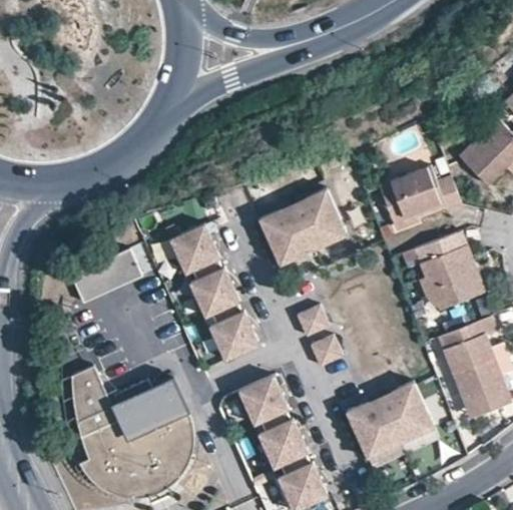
[(512,90),(501,102),(512,113),(512,90)]
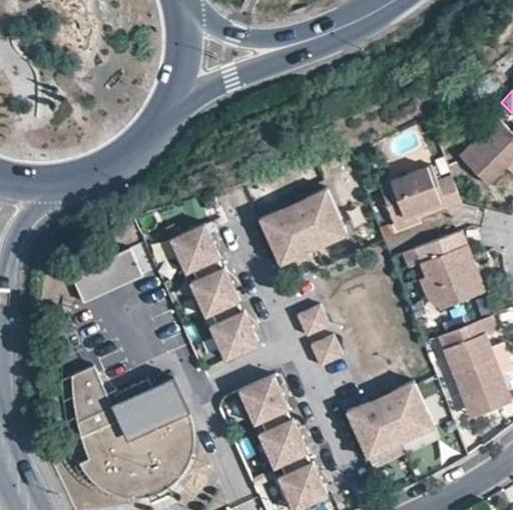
[(512,135),(512,136),(495,120),(459,157),(488,187),(512,161),(512,135)]
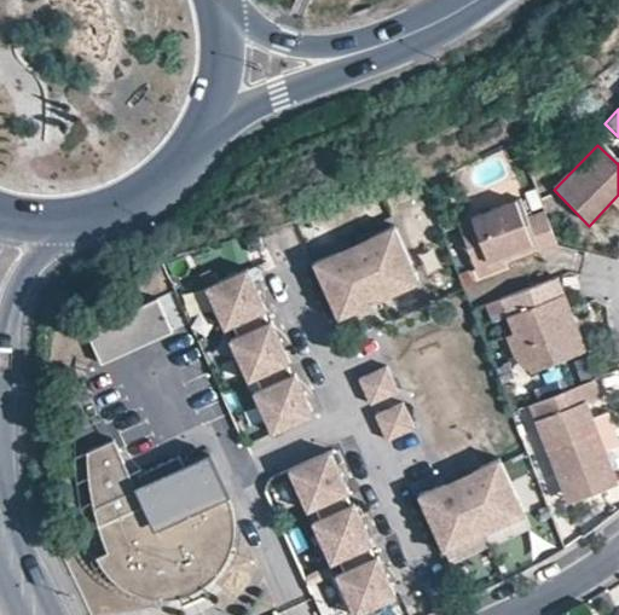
[(525,219),(518,199),(486,213),(456,225),(475,272),(536,249),(538,253),(556,245),(543,212),(525,219)]
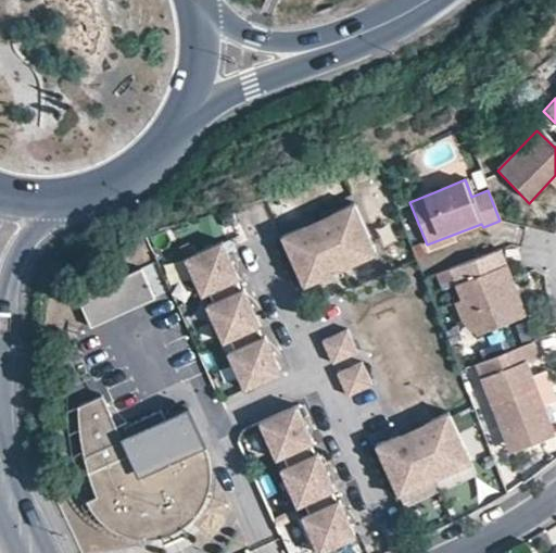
[(352,206),(280,240),(303,290),(376,255),(352,206)]
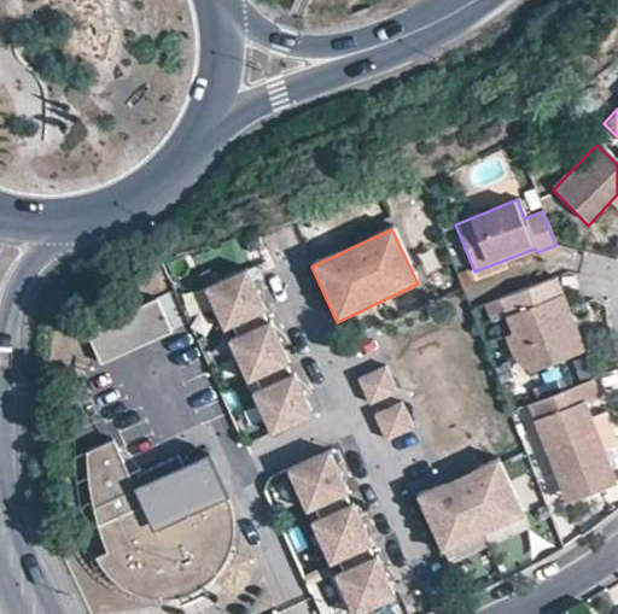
[(244,272),(204,291),(223,332),(231,328),(260,315),(263,314),(244,272)]
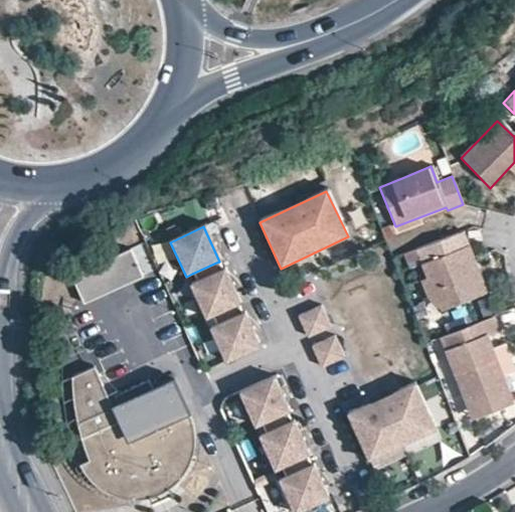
[(461,232),(411,250),(421,278),(417,280),(423,296),(438,308),(484,291),(477,275),(472,277),(466,261),(471,258),(461,232)]
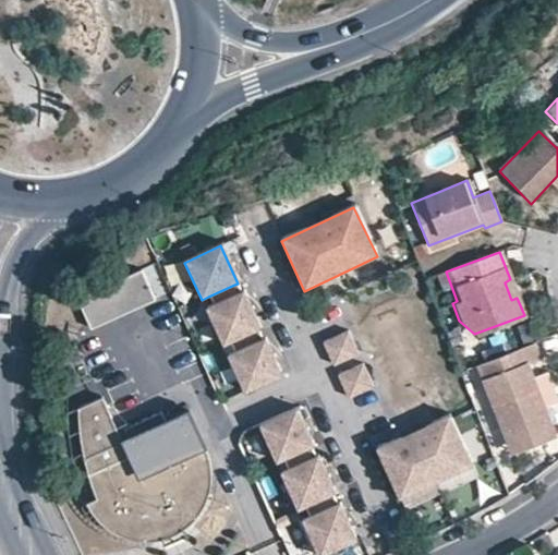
[(76,303),(89,333),(154,303),(141,274),(76,303)]
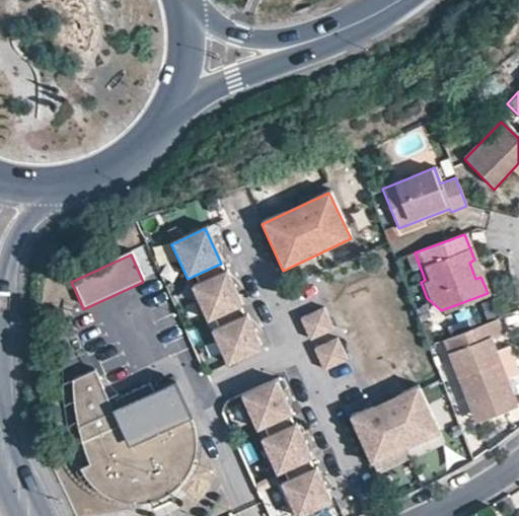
[(480,277),(474,260),(469,263),(475,279),(480,277)]
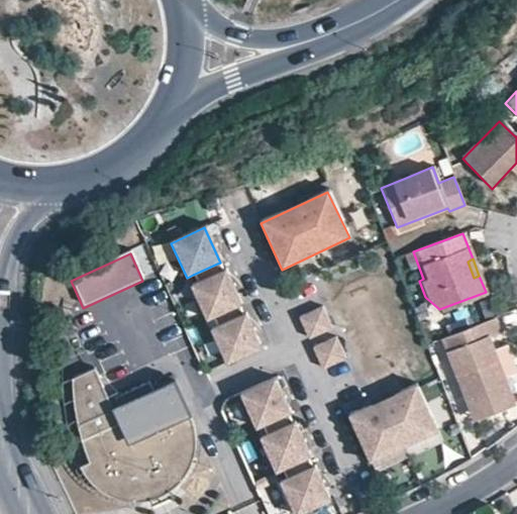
[(222,273),(217,264),(193,275),(198,284),(222,273)]
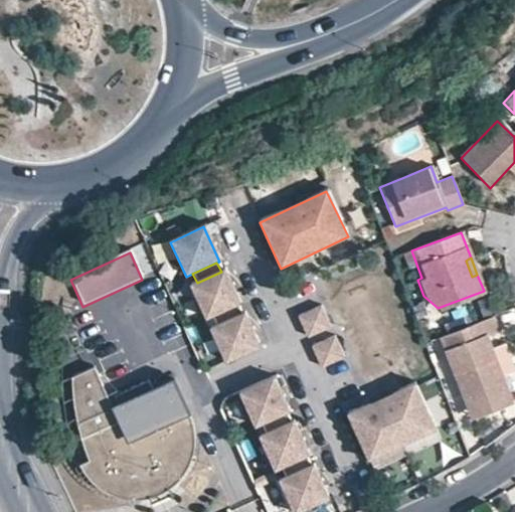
[(197,283),(190,286),(205,320),(212,317),(220,313),(236,306),(239,305),(223,271),(221,272),(197,283)]
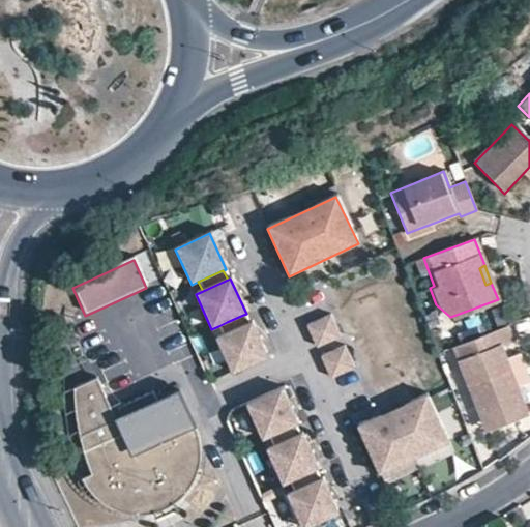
[(243,315),(227,322),(218,326),(223,337),(244,326),(247,325),(243,315)]
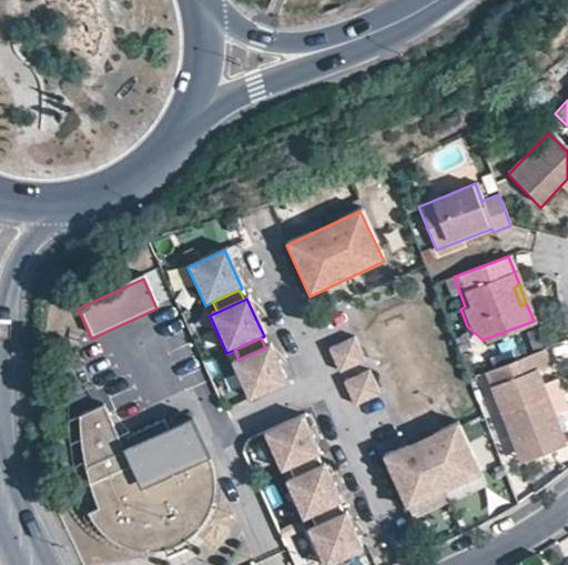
[(354,340),(330,351),(340,373),(365,362),(354,340)]
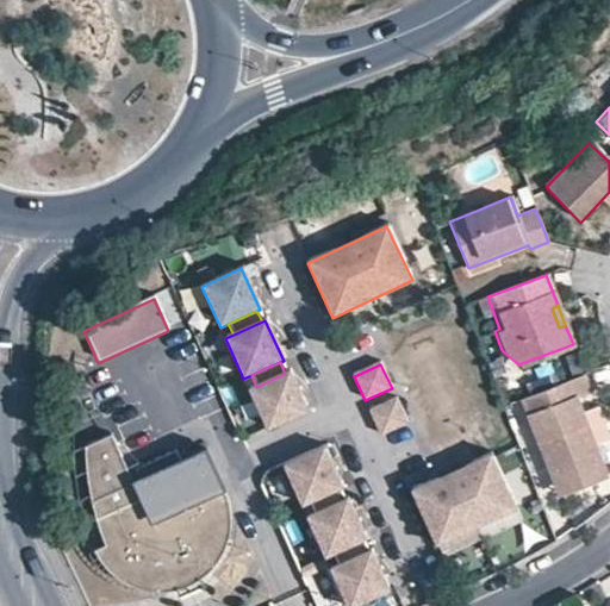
[(256,387),(249,391),(267,429),(306,411),(290,372),(285,374),(281,375),(256,387)]
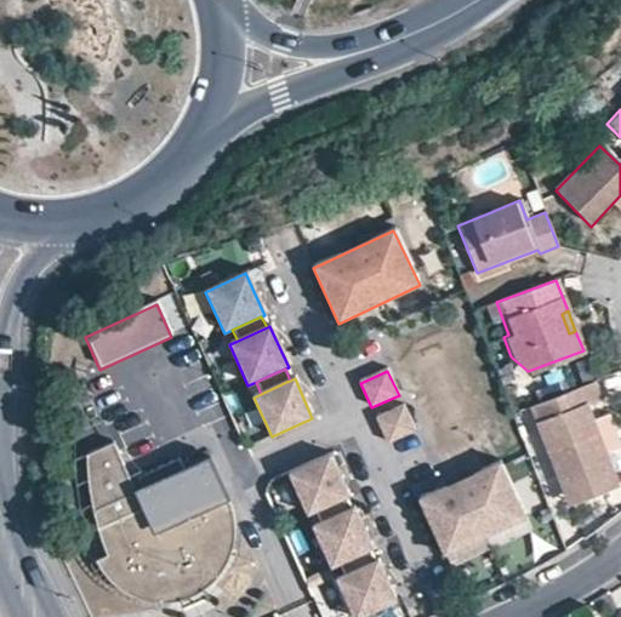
[(592,382),(531,405),(558,474),(567,476),(575,500),(611,485),(599,453),(604,452),(620,445),(620,444),(609,412),(592,420),(586,405),(599,400),(592,382)]
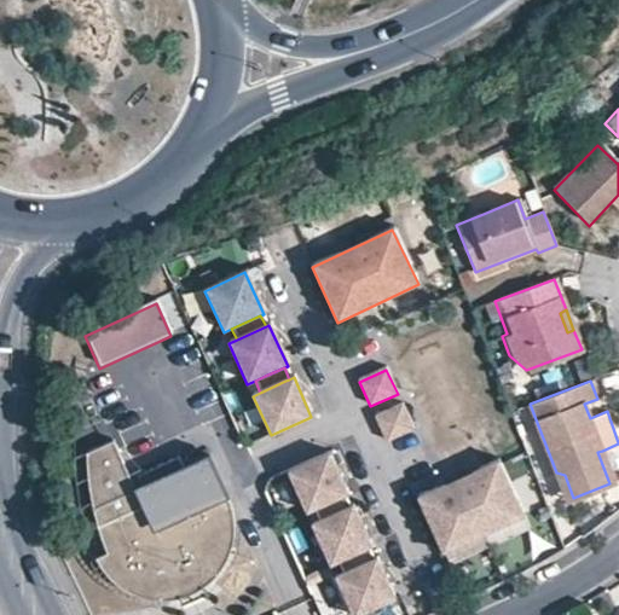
[(404,406),(375,419),(386,445),(416,431),(404,406)]
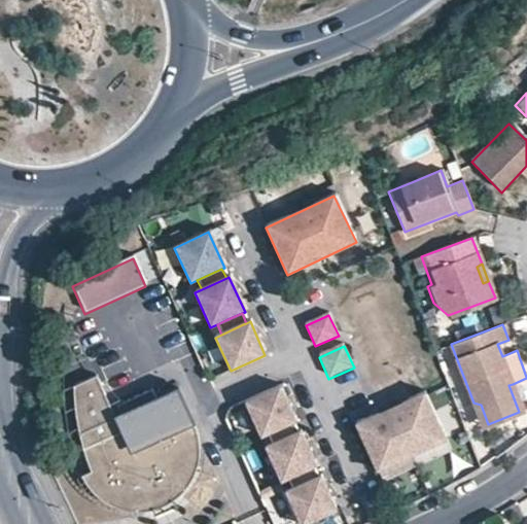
[(124,438),(95,378),(72,389),(72,395),(73,408),(74,422),(76,434),(80,447),(83,455),(86,462),(91,473),(81,477),(83,480),(88,488),(94,495),(100,501),(111,509),(120,512),(129,514),(138,514),(148,513),(160,509),(166,507),(173,501),(182,493),(187,485),(192,476),(196,466),(197,456),(196,445),(192,432),(190,427),(186,428),(131,454),(124,438)]
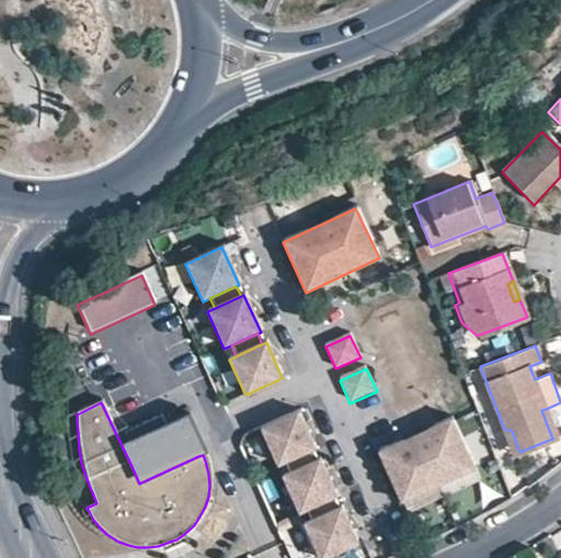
[(557,437),(546,409),(541,410),(552,439),(557,437)]
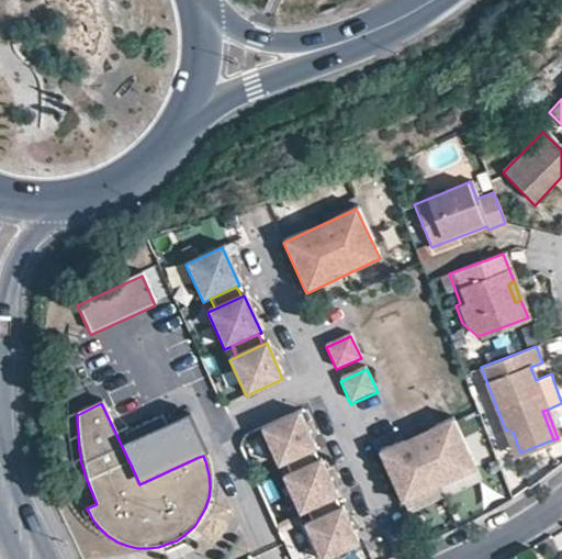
[(298,413),(262,431),(279,467),(301,457),(312,451),(315,450),(298,413)]
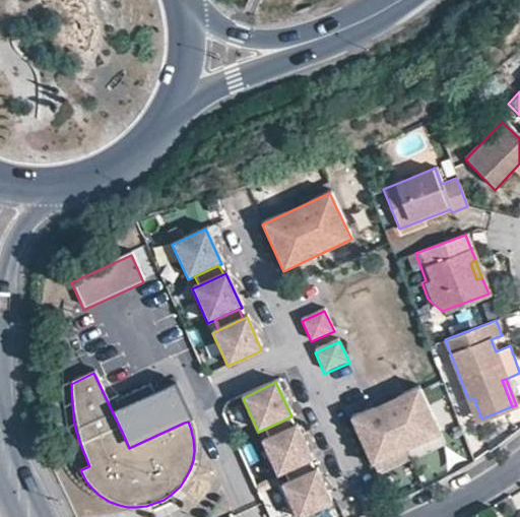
[(125,431),(122,432),(129,448),(184,423),(181,416),(186,414),(173,384),(150,394),(146,386),(111,402),(125,431)]
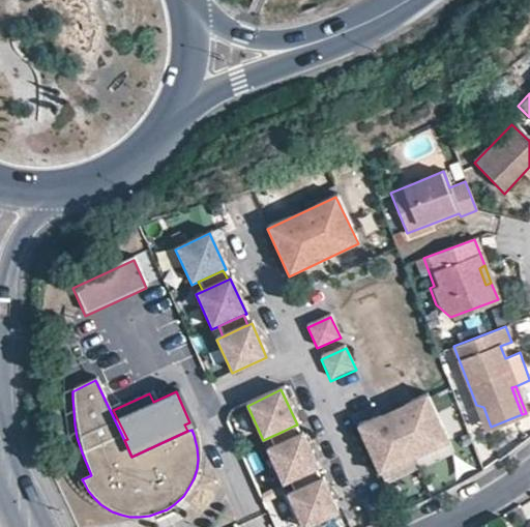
[(427,394),(359,426),(380,472),(448,441),(427,394)]
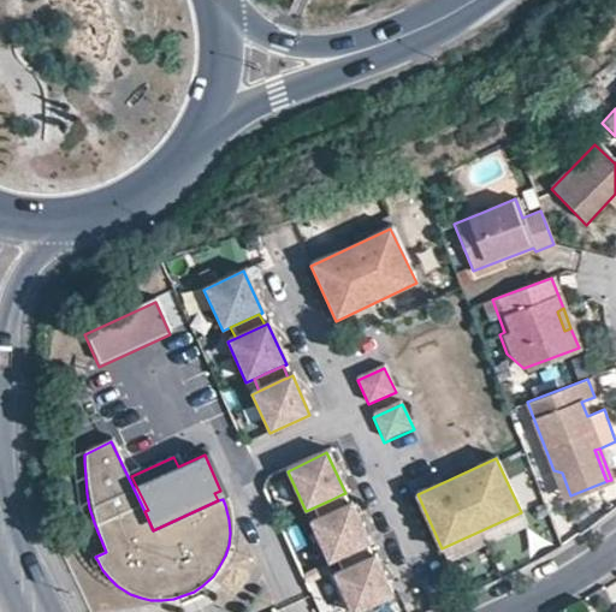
[(570,495),(562,473),(554,470),(564,498),(570,495)]
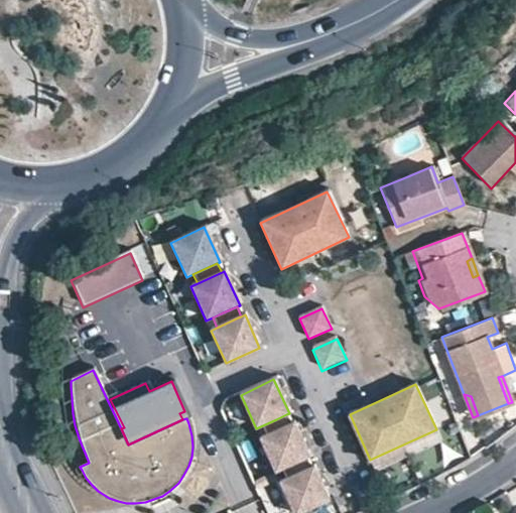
[(286,414),(276,419),(262,425),(266,435),(277,430),(290,423),(286,414)]
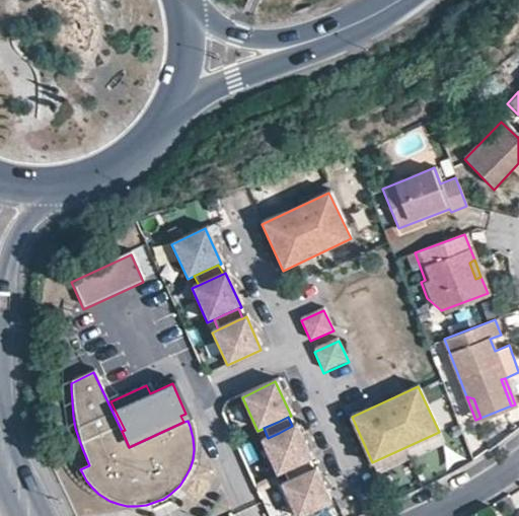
[(268,438),(262,441),(277,473),(283,470),(294,466),(308,459),(310,458),(295,425),(292,426),(279,433),(268,438)]
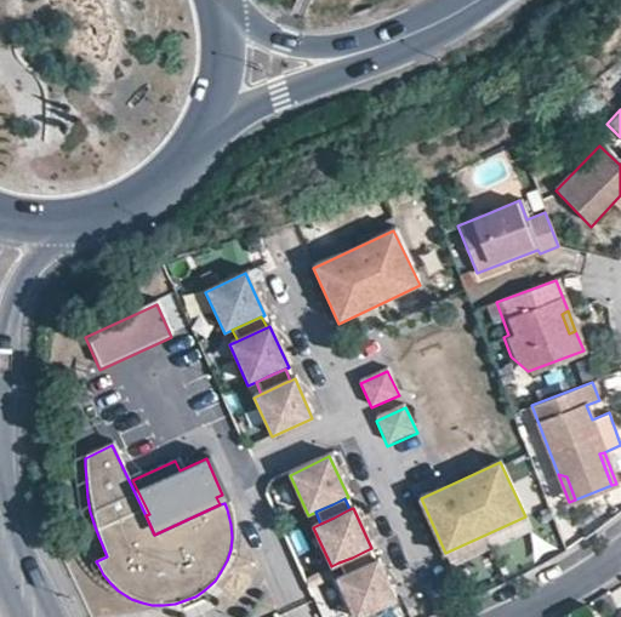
[(369,549),(352,558),(339,563),(343,575),(358,569),(374,560),(369,549)]
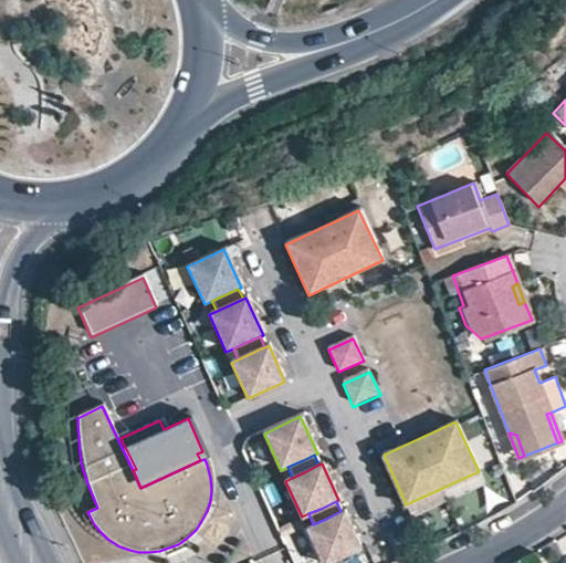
[(313,524),(307,528),(323,562),(329,562),(362,548),(344,510),(326,519),(313,524)]
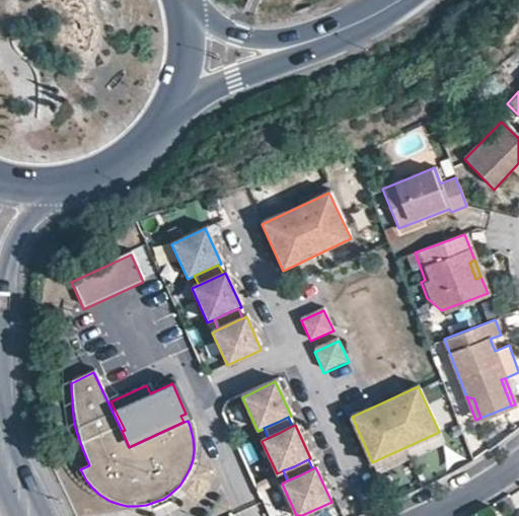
[(183,515),(178,503),(155,512),(156,515),(183,515)]
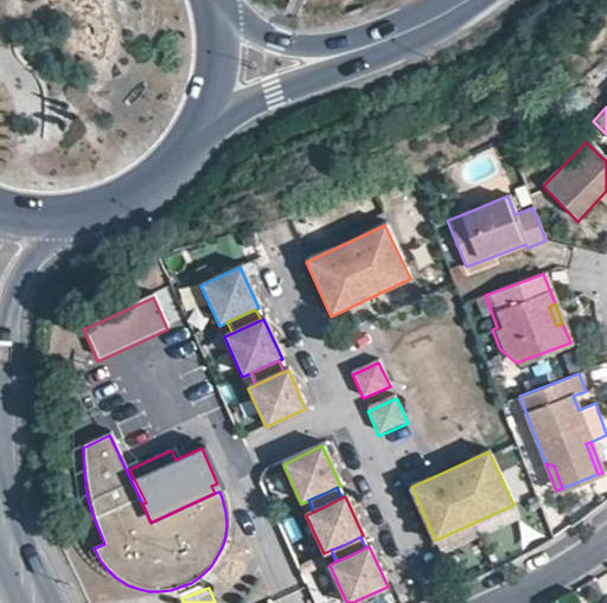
All buildings are outlined.
